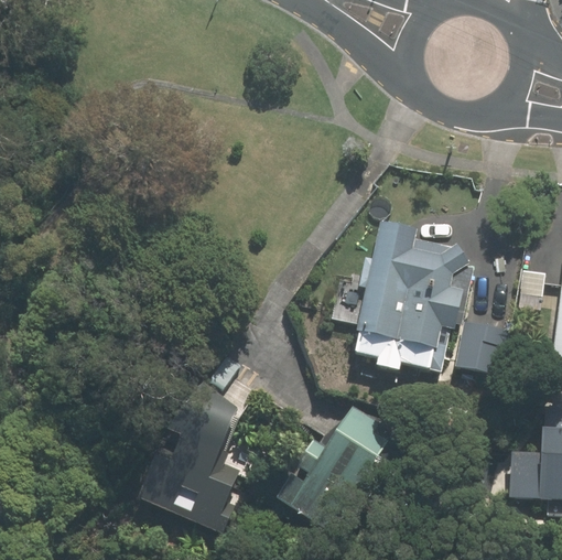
[(452,246),(415,238),(418,227),(381,218),(356,332),(359,333),(356,351),(379,356),(378,365),(400,369),(402,361),(449,372),(452,355),(444,353),(451,329),(455,330),(457,324),(462,324),(474,268),(465,265),(471,262),(457,243),(452,246)]
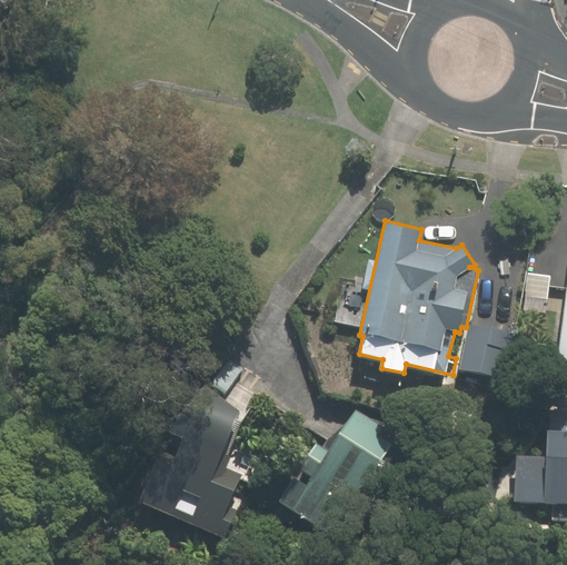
[(528,271),(521,310),(545,314),(550,276),(528,271)]
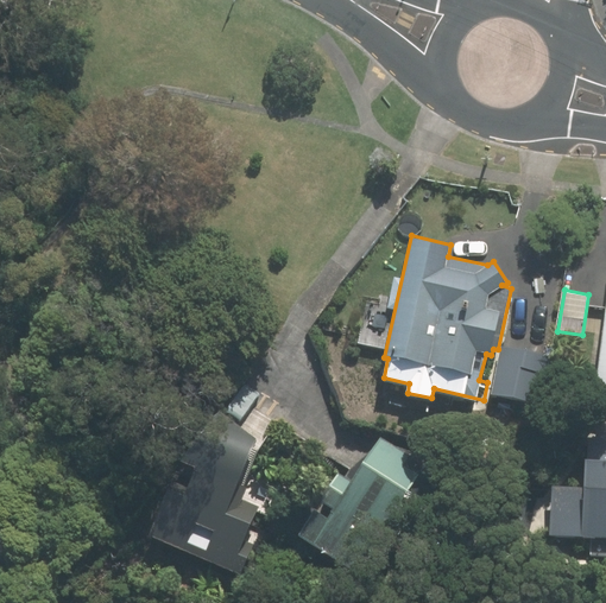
[(605,298),(595,386),(605,387),(605,298)]
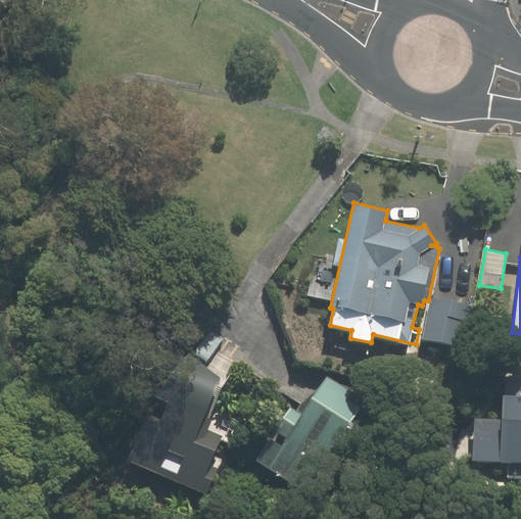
[(520,355),(510,355),(507,420),(475,418),(473,460),(520,462),(520,355)]
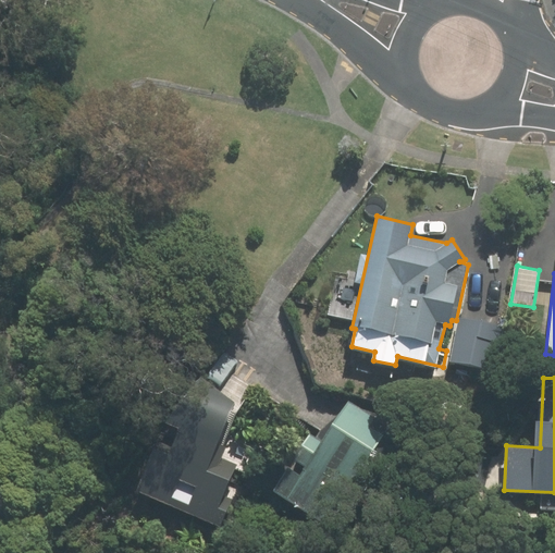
[(136,495),(218,531),(230,504),(223,501),(236,471),(211,461),(235,407),(199,381),(165,427),(136,495)]
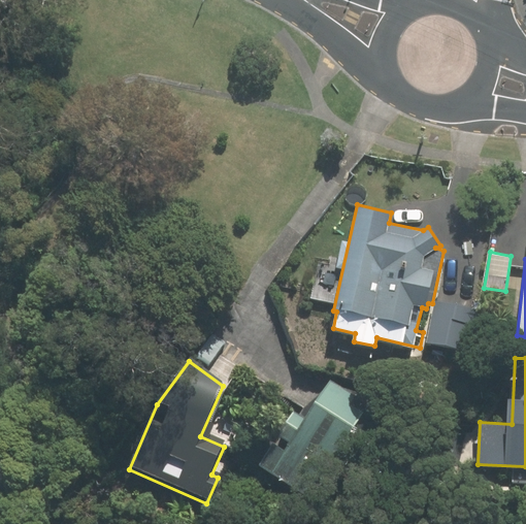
[(369,407),(331,384),(323,396),(318,392),(300,420),(294,416),(258,471),(308,503),(349,440),(385,432),(365,414),(369,407)]
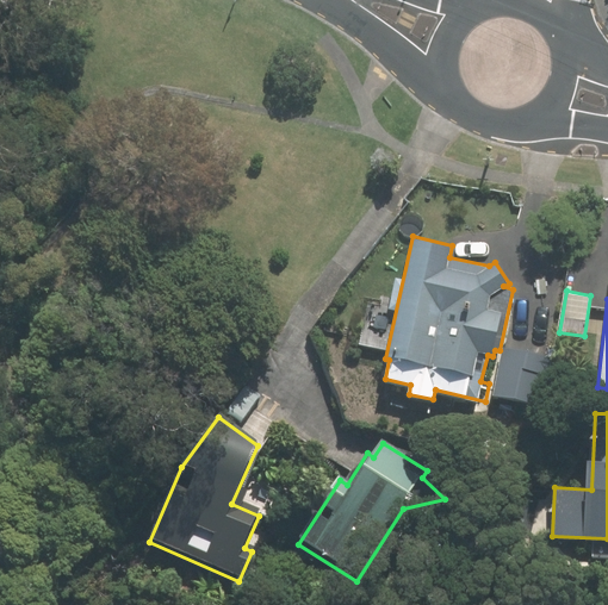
All buildings are outlined.
